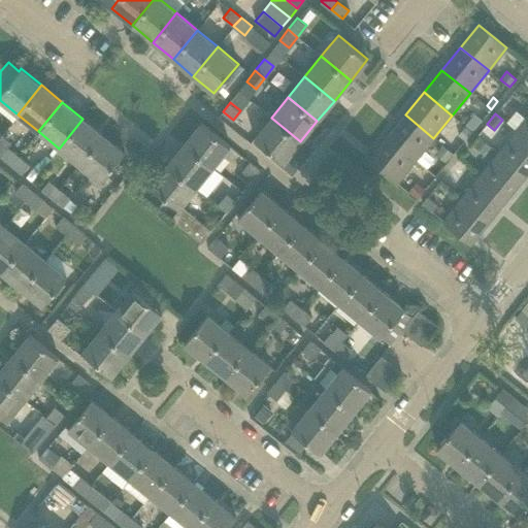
[(405,114),(387,137),(416,161),(433,138),(405,114)]
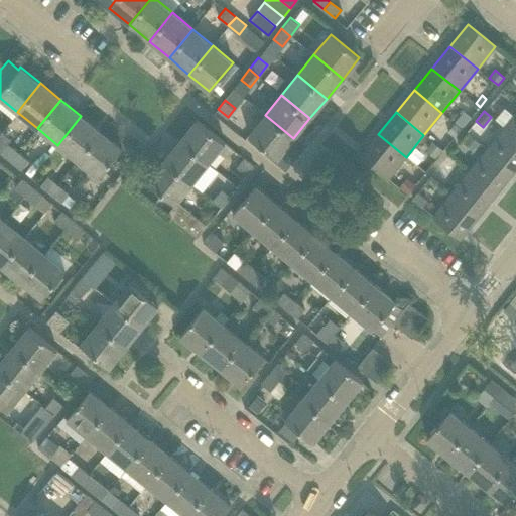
[(515,112),(504,127),(515,136),(515,112)]
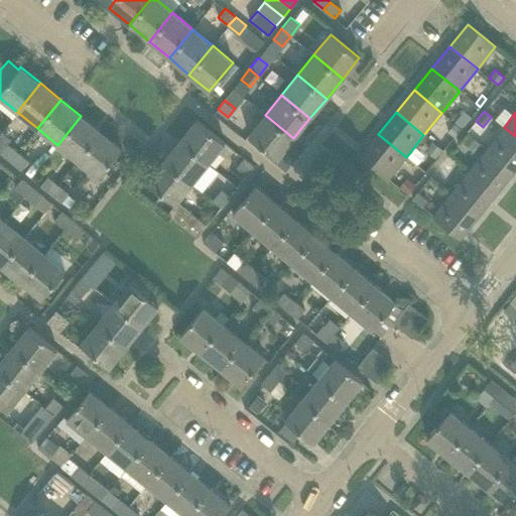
[(293,138),(265,115),(248,135),(277,159),(293,138)]
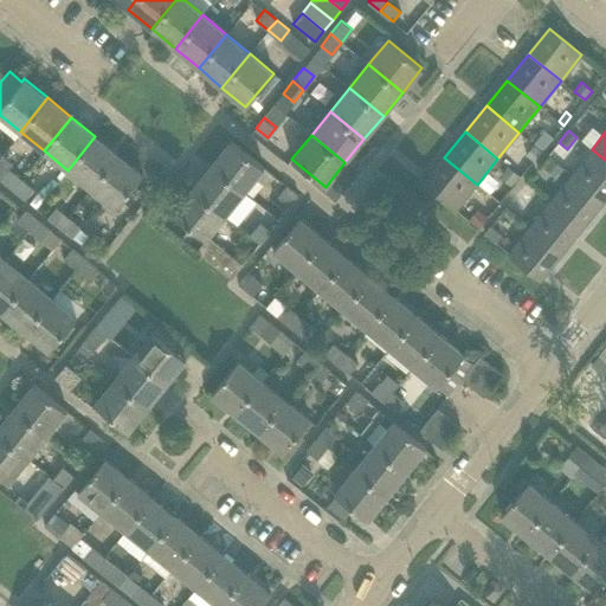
[(68,171),(91,189),(120,155),(95,136),(68,171)]
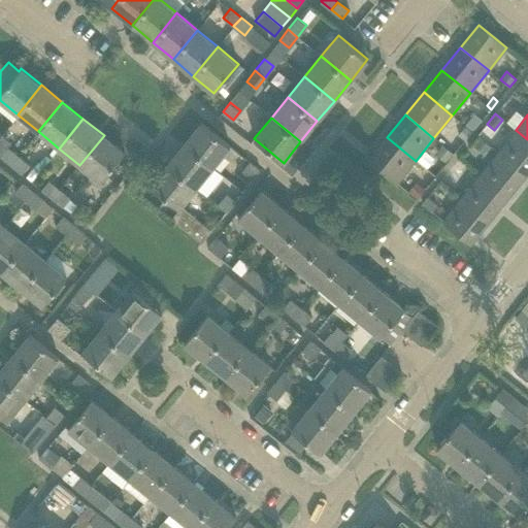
[(200,123),(184,143),(212,167),(230,146),(200,123)]
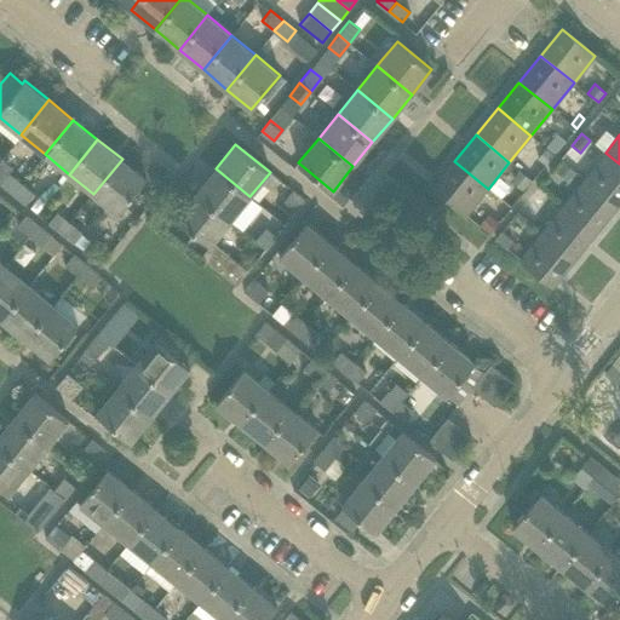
[(549,149),(540,160),(546,165),(555,155),(549,149)]
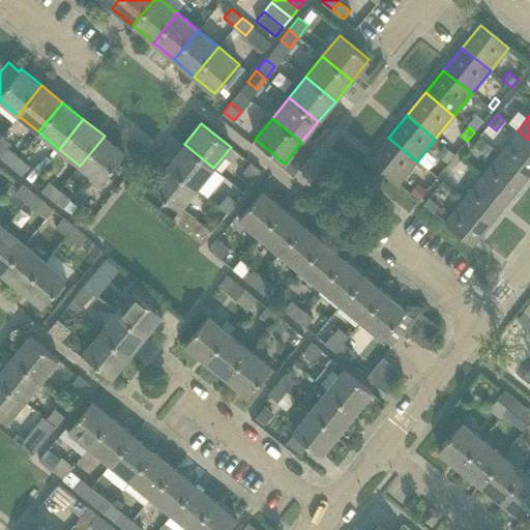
[(529,140),(518,130),(499,153),(528,176),(529,173),(529,140)]
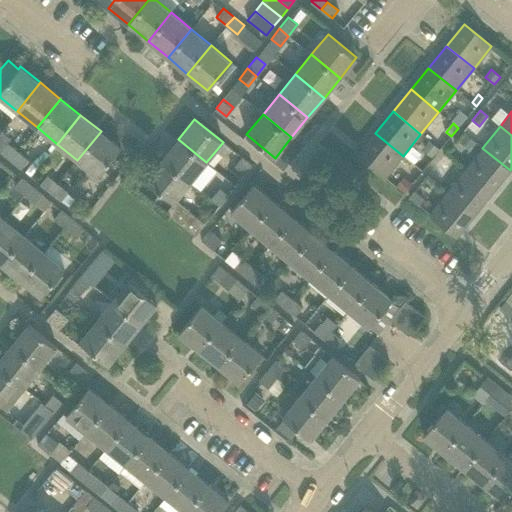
[(101,131),(77,160),(97,176),(121,148),(101,131)]
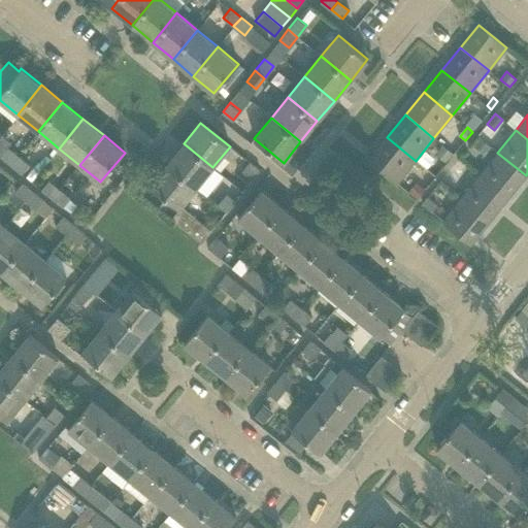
[(416,161),(387,137),(368,160),(397,184),(416,161)]
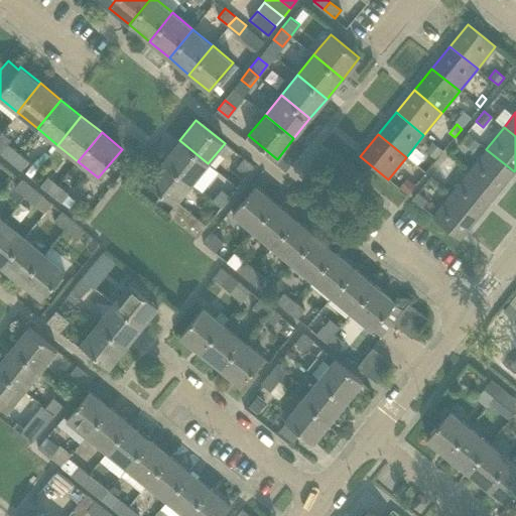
[(469,135),(463,142),(473,150),(479,143),(469,135)]
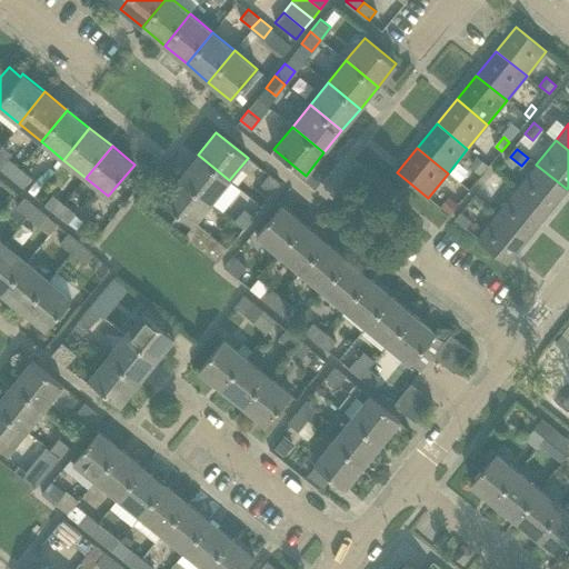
[(198,155),(179,177),(211,202),(229,180),(198,155)]
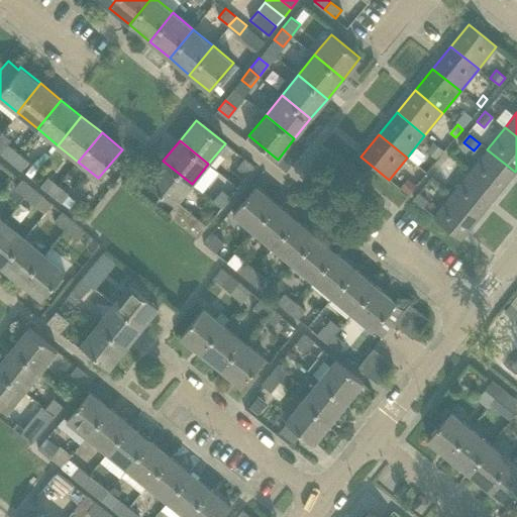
[(434,142),(428,150),(438,158),(444,150),(434,142)]
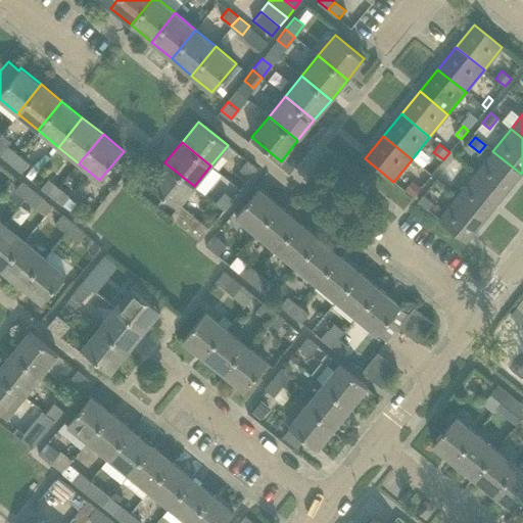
[(1,155),(11,163),(18,155),(8,146),(1,155)]
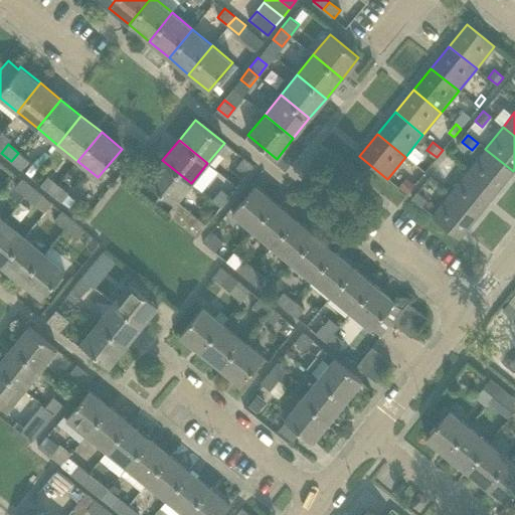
[(485,149),(468,171),(495,193),(513,171),(485,149)]
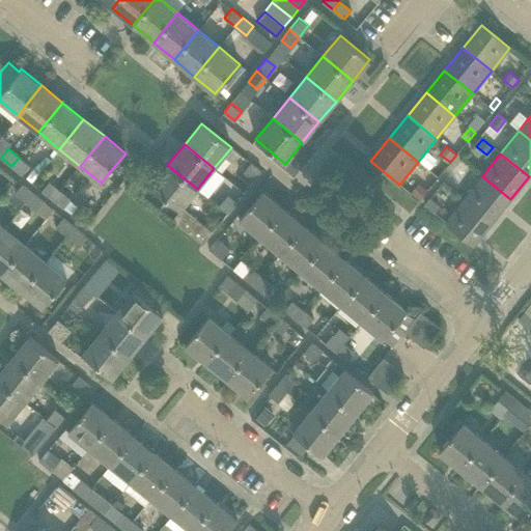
[(19,158),(11,166),(22,175),(29,166),(19,158)]
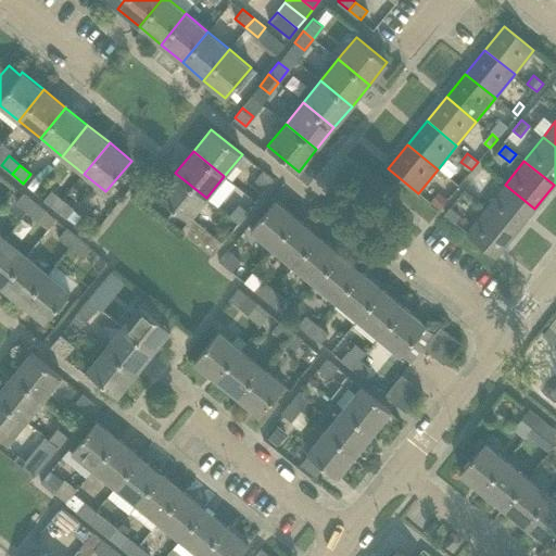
[(254,180),(266,189),(274,180),(262,171),(254,180)]
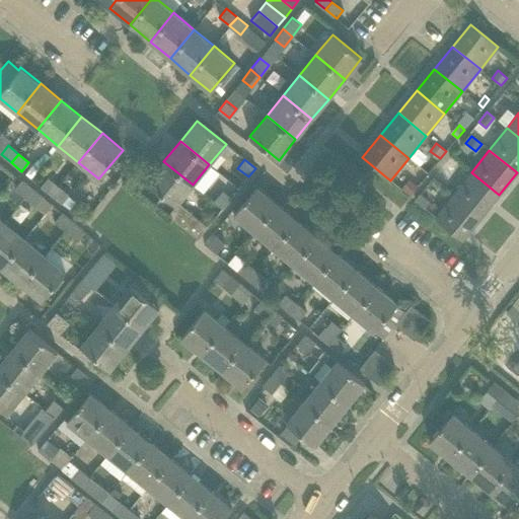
[(193,184),(163,161),(147,181),(176,206),(168,215),(187,230),(198,239),(208,227),(187,210),(177,203),(193,184)]
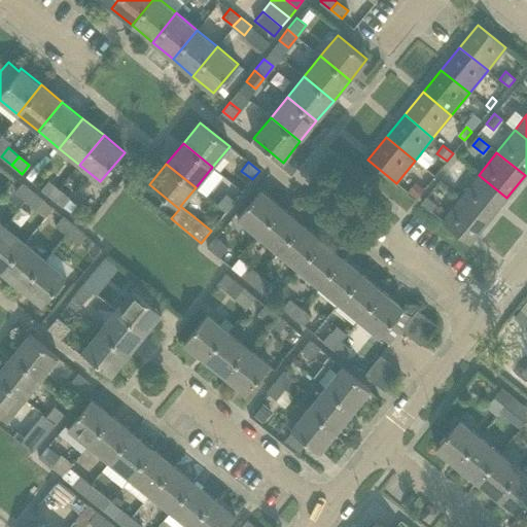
[(447,170),(438,180),(446,186),(454,176),(447,170)]
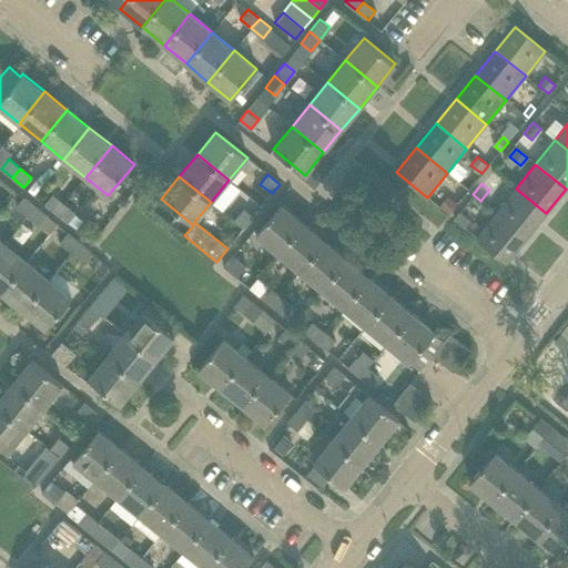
[(516,189),(496,213),(526,237),(546,213),(516,189)]
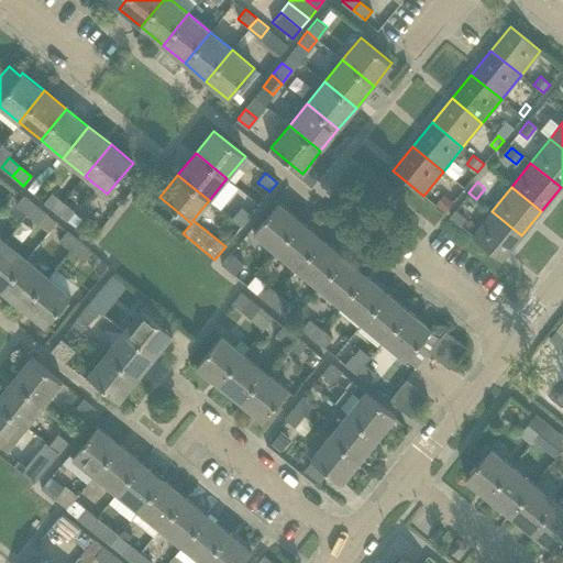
[(44,202),(55,212),(63,202),(52,192),(44,202)]
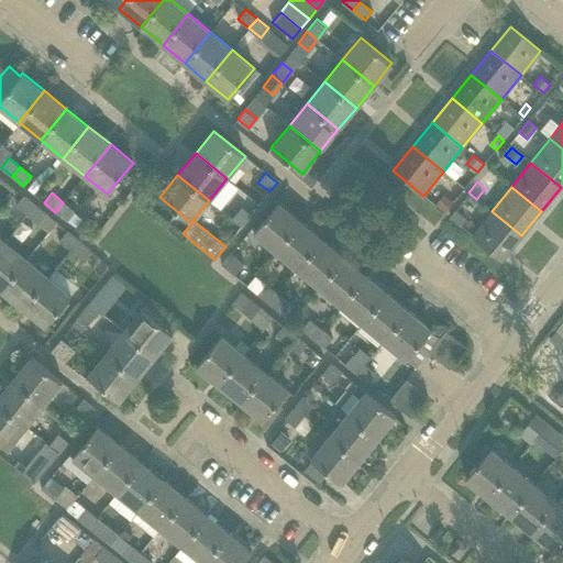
[(15,206),(26,214),(34,205),(23,196),(15,206)]
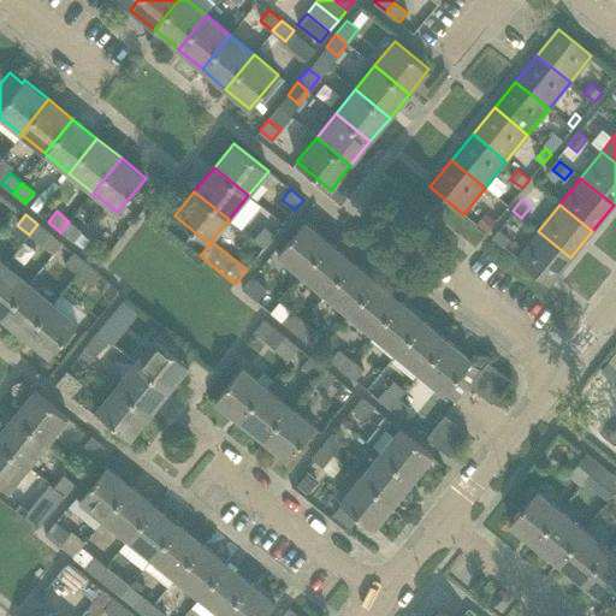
[(486,215),(478,226),(486,234),(495,223),(486,215)]
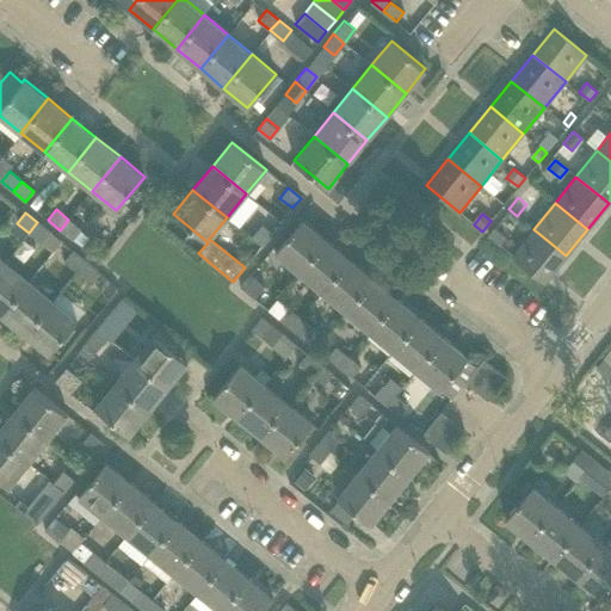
[(68,220),(60,230),(73,240),(81,229),(68,220)]
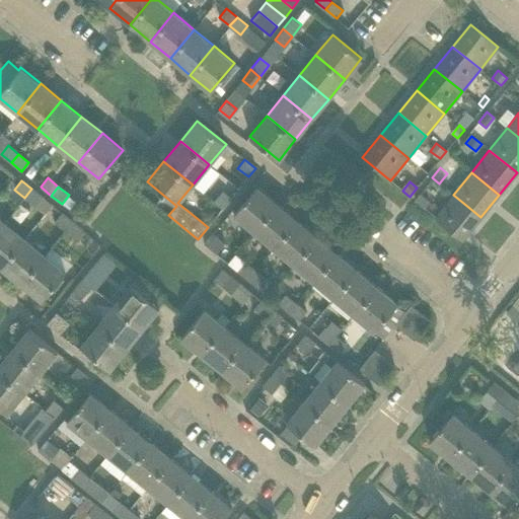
[(233,214),(253,231),(277,204),(256,187),(233,214)]
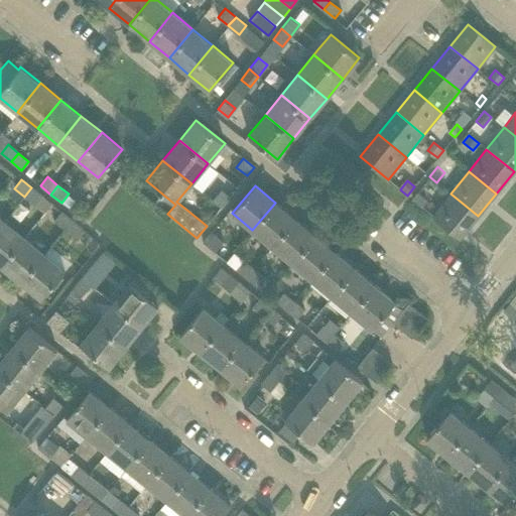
[(31,187),(24,197),(34,205),(41,197),(31,187)]
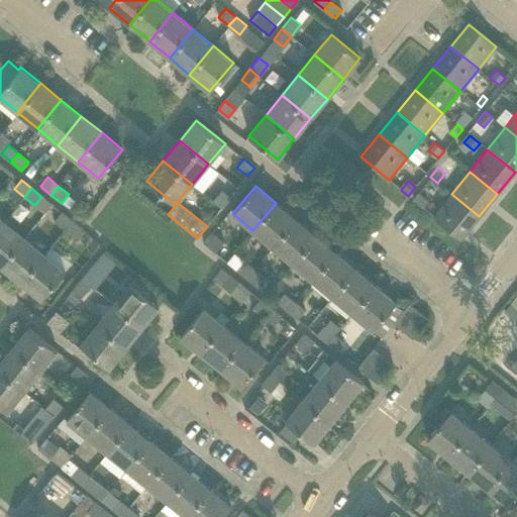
[(211,200),(221,208),(230,198),(219,189),(211,200)]
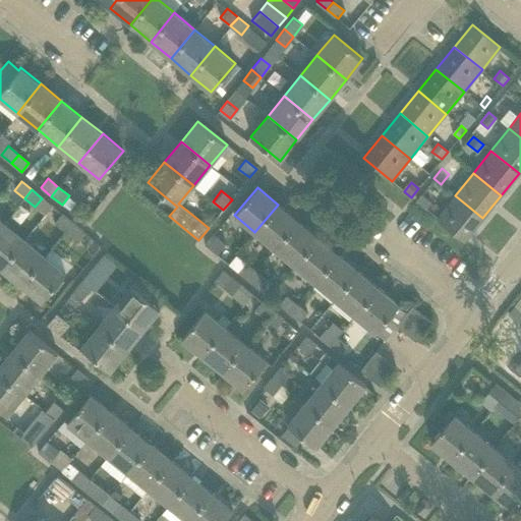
[(421,195),(416,200),(425,209),(430,203),(421,195)]
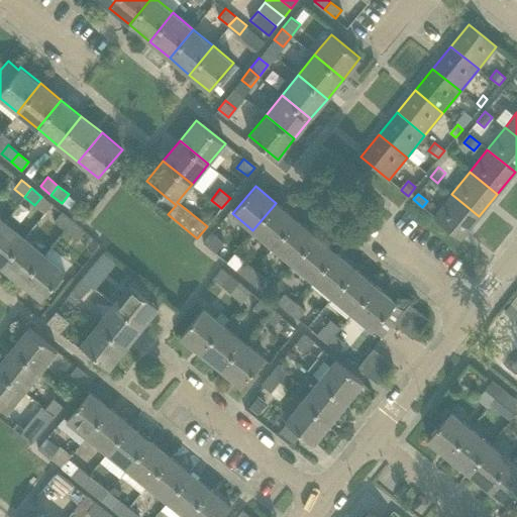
[(479,216),(451,194),(433,216),(461,238),(479,216)]
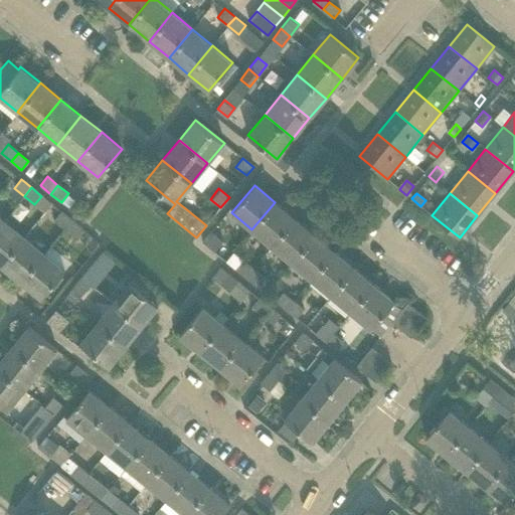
[(251,229),(272,245),(295,218),(275,202),(251,229)]
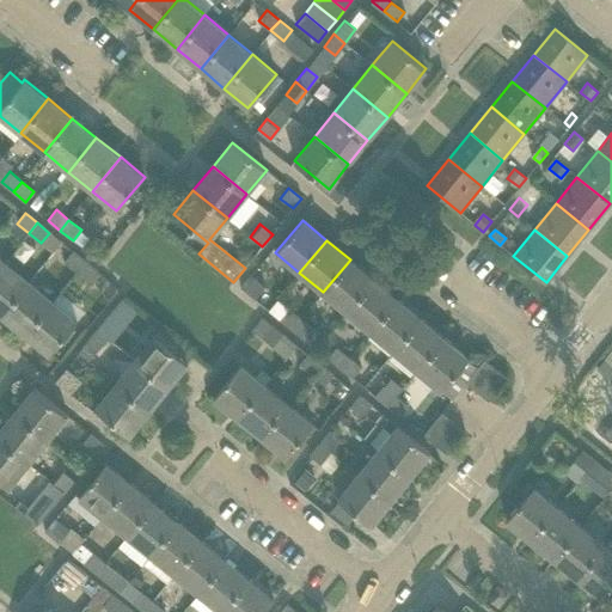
[(65,262),(77,271),(85,261),(73,251),(65,262)]
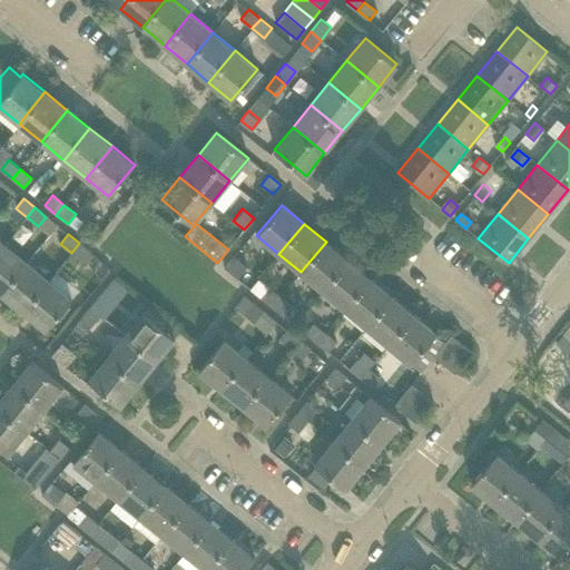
[(301,272),(323,291),(349,261),(326,242),(301,272)]
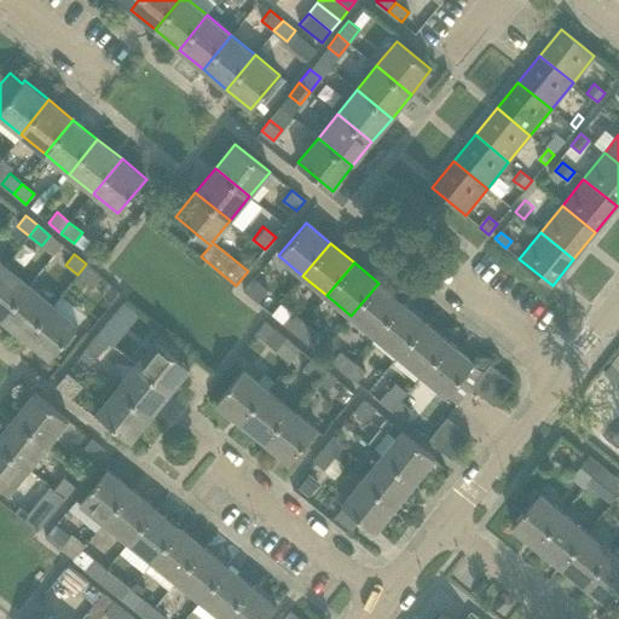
[(86,264),(77,275),(90,284),(98,275),(86,264)]
